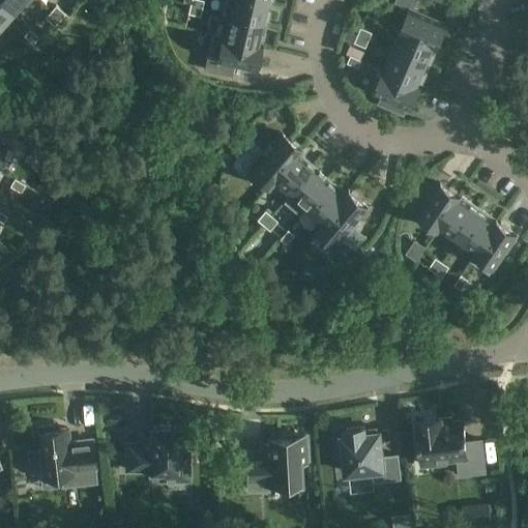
[(0,0),(0,11),(11,0),(0,0)]
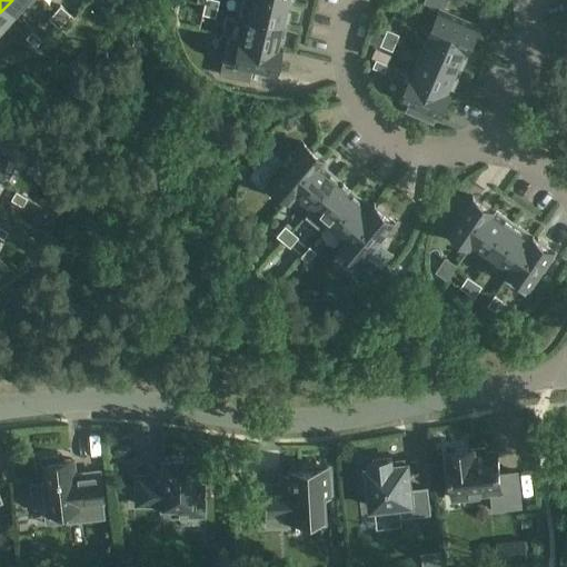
[(208,0),(206,8),(219,11),(221,2),(212,0),(208,0)]
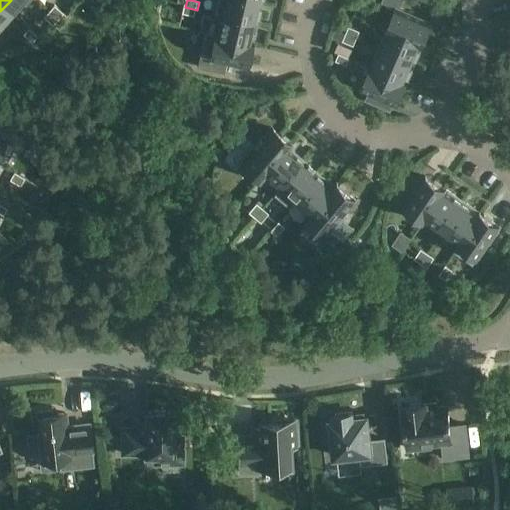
[(244,0),(219,0),(216,14),(257,24),(261,4),(244,0)]
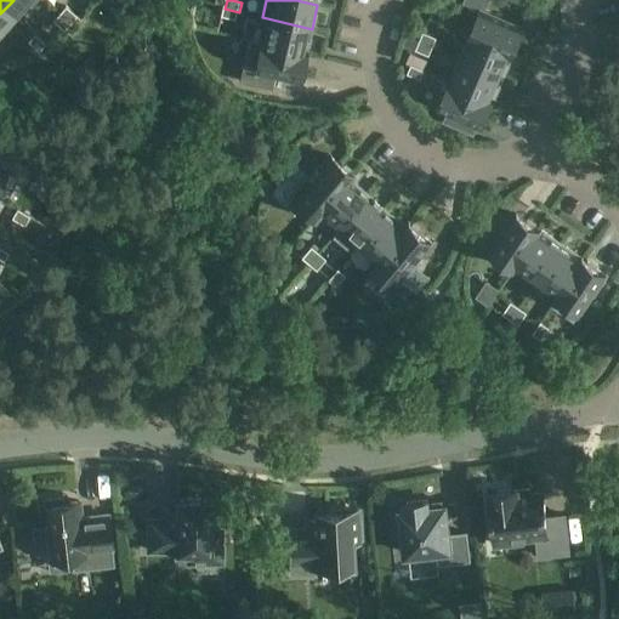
[(61,16),(72,26),(79,18),(68,9),(61,16)]
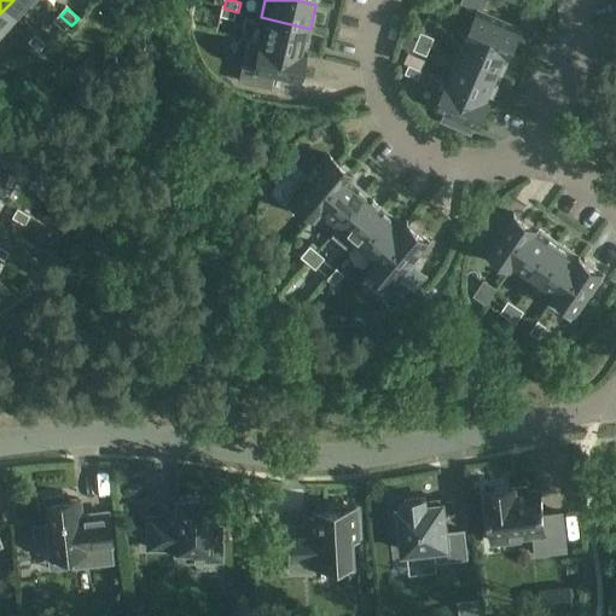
[(236,22),(238,12),(224,9),(222,18),(236,22)]
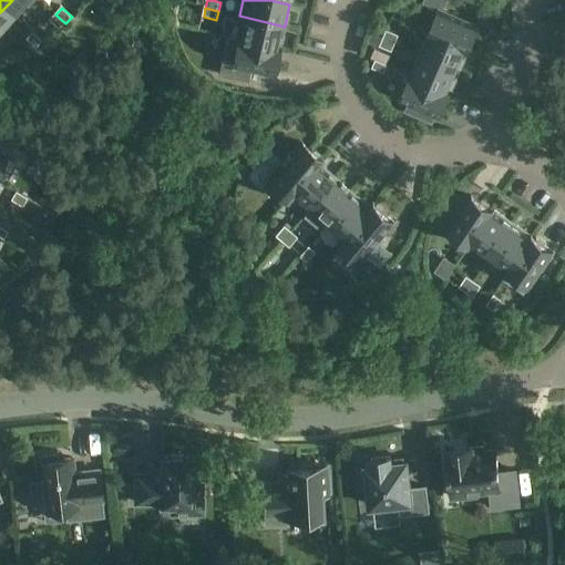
[(393,19),(407,24),(410,17),(398,11),(393,19)]
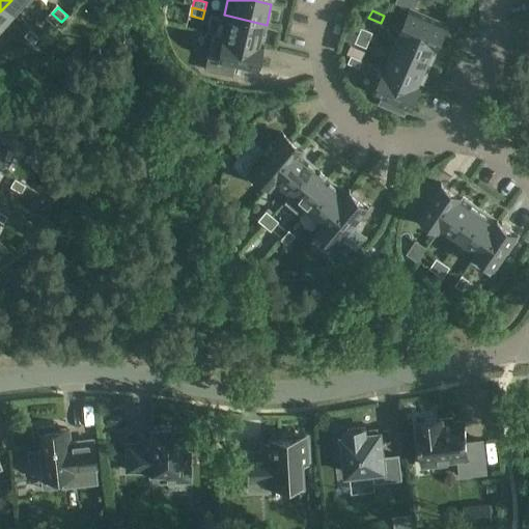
[(413,11),(404,33),(439,49),(448,27),(413,11)]
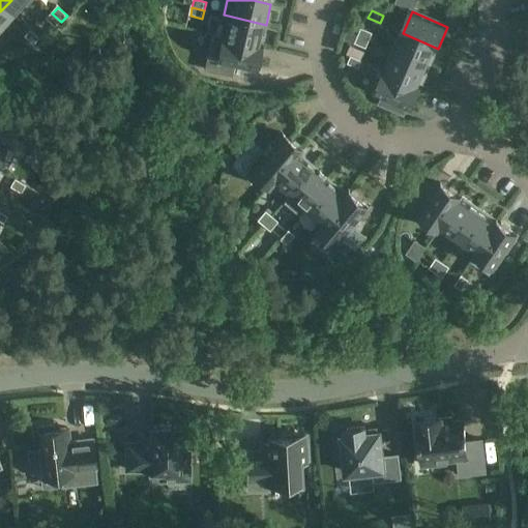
[(56,28),(61,22),(52,13),(47,21),(56,28)]
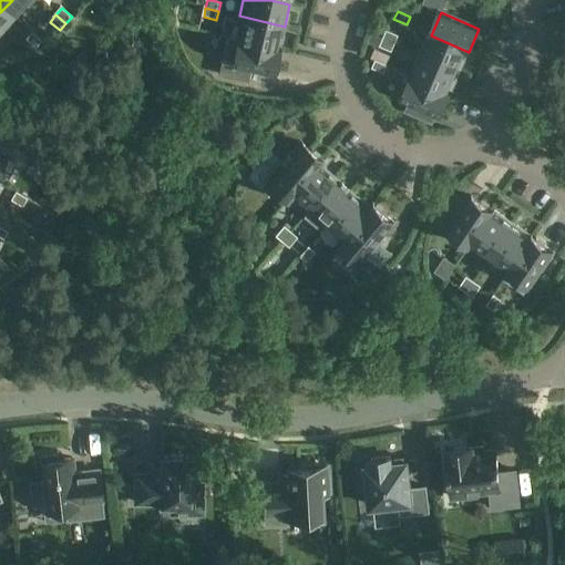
[(229,37),(229,38),(279,50),(285,27),(239,16),(239,17),(245,18),(239,39),(229,37)]
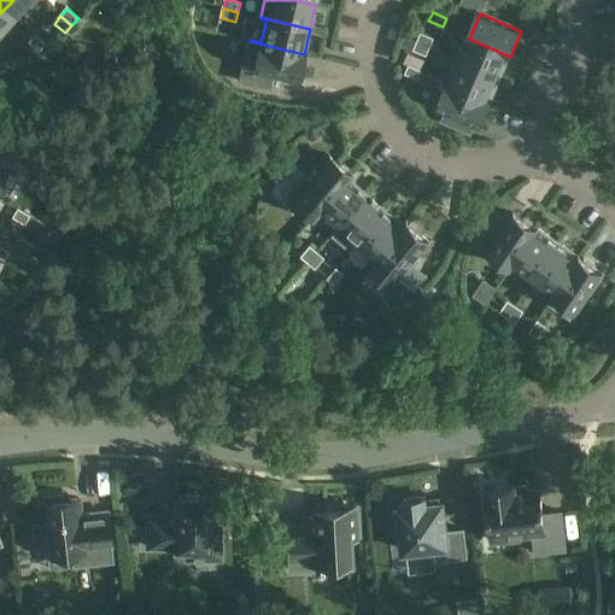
[(435,40),(422,34),(419,44),(432,50),(435,40)]
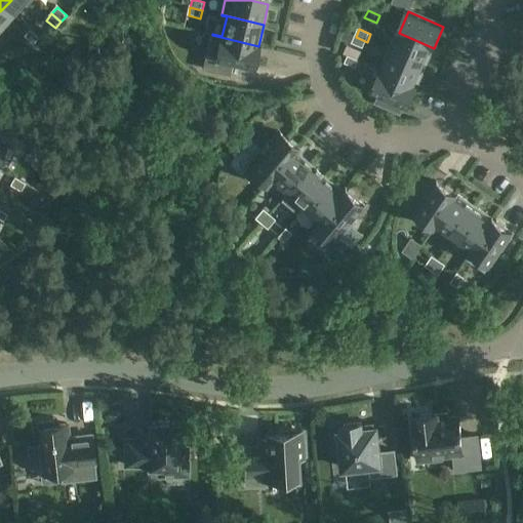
[(25,38),(34,45),(40,39),(31,32),(25,38)]
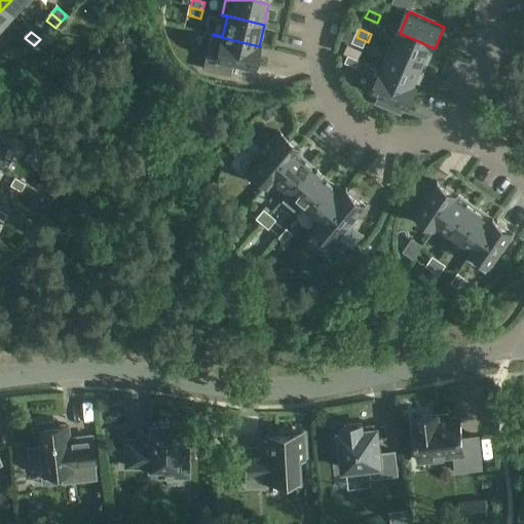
[(435,48),(400,33),(391,52),(426,67),(435,48)]
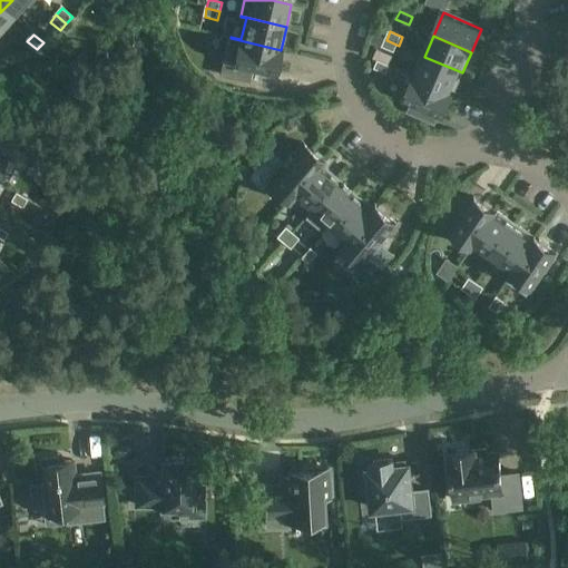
[(281,50),(231,38),(222,77),(251,84),(254,70),(275,75),(281,50)]
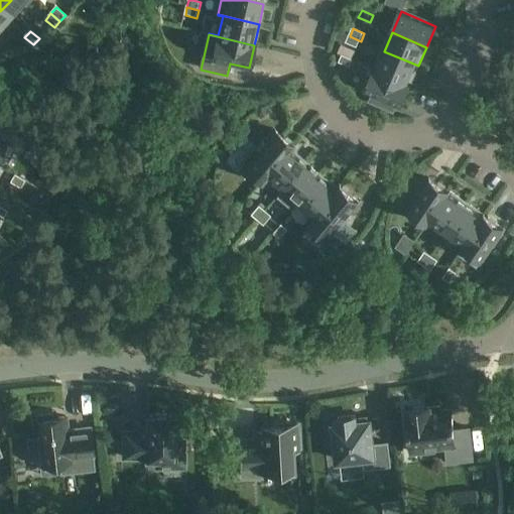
[(361,41),(350,36),(347,43),(358,48),(361,41)]
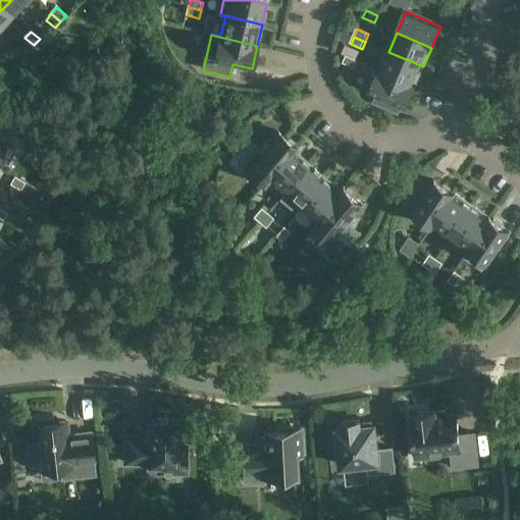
[(423,66),(388,52),(380,70),(415,86),(423,66)]
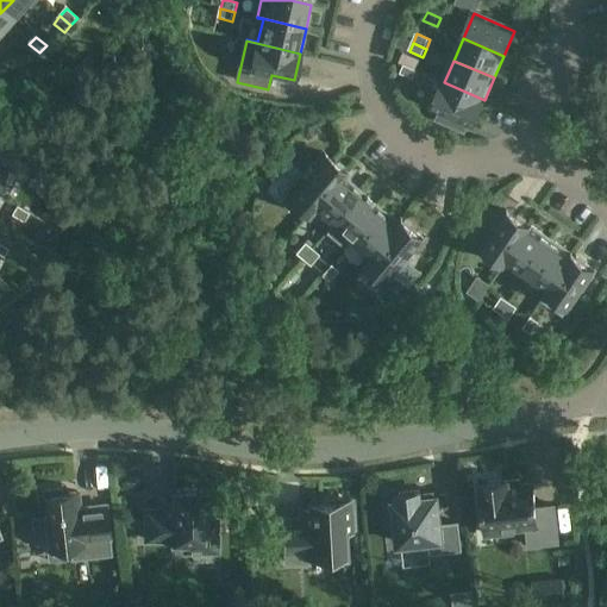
[(401,75),(414,80),(418,72),(405,66),(401,75)]
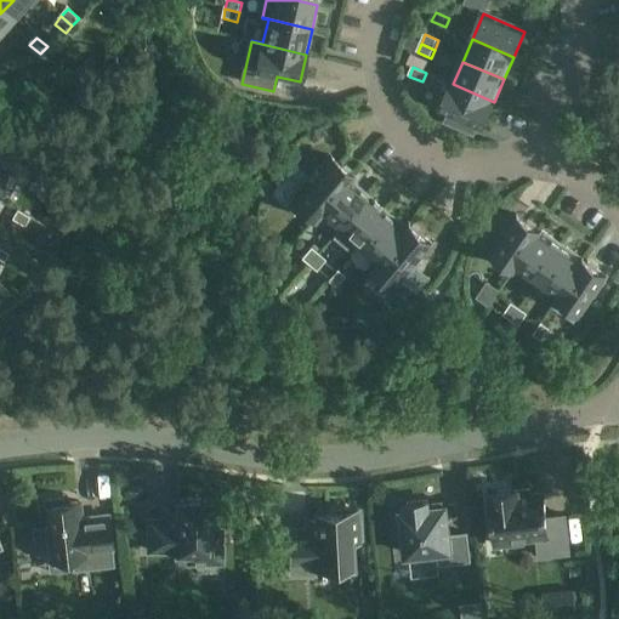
[(494,102),(453,84),(442,109),(483,128),(494,102)]
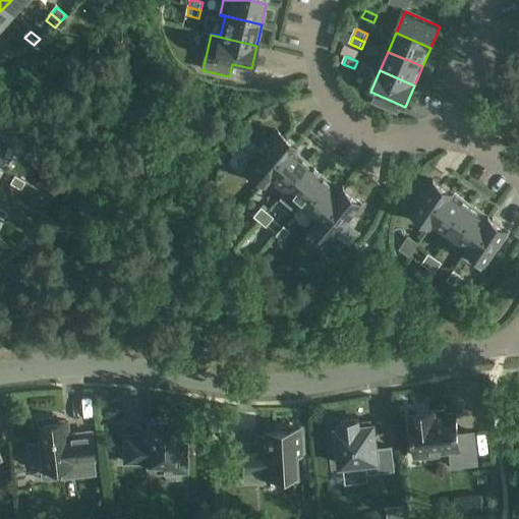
[(247,168),(266,184),(296,148),(277,132),(263,151),(255,145),(245,143),(236,154),(236,159),(247,168)]
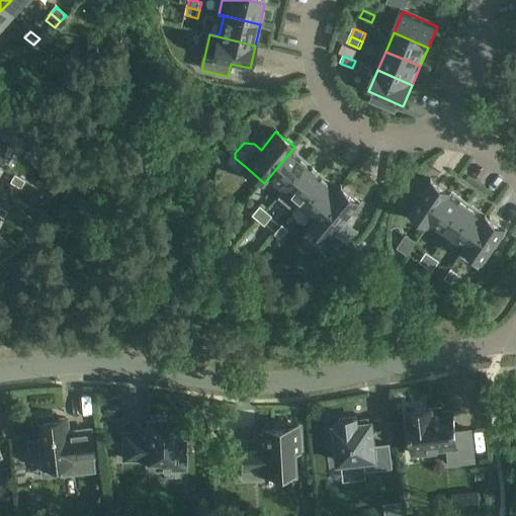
[(0,141),(0,166),(3,169),(14,150),(0,141)]
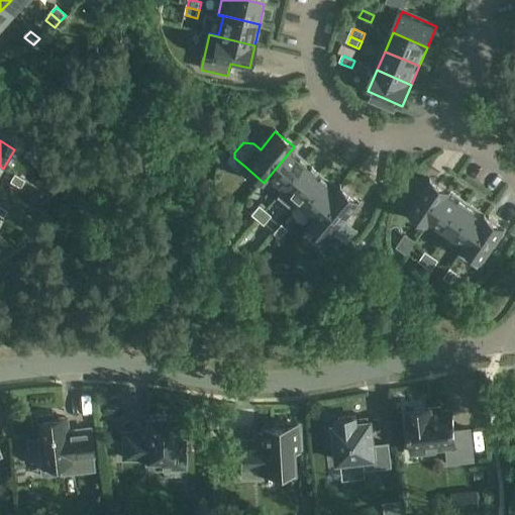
[(268,180),(283,193),(307,165),(291,151),(294,147),(294,146),(264,183),(265,183),(268,180)]
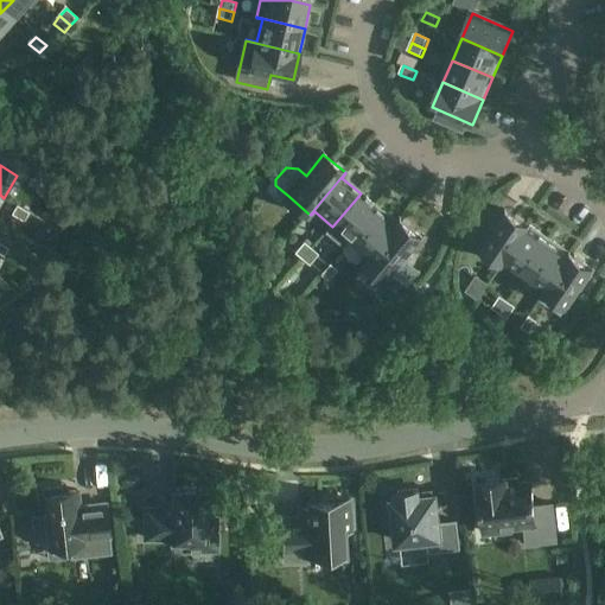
[(380,209),(361,193),(332,227),(351,242),(380,209)]
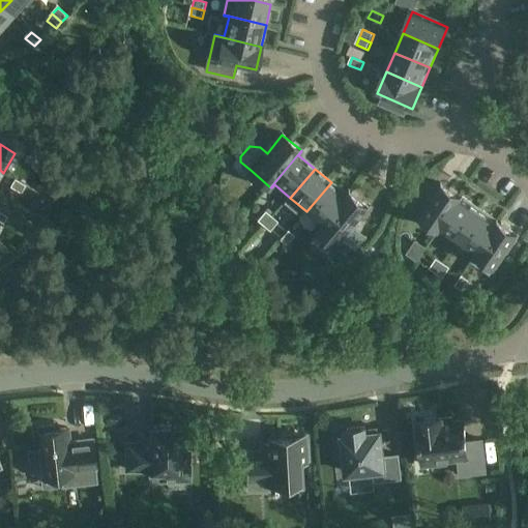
[(20,174),(16,181),(26,187),(30,180),(20,174)]
